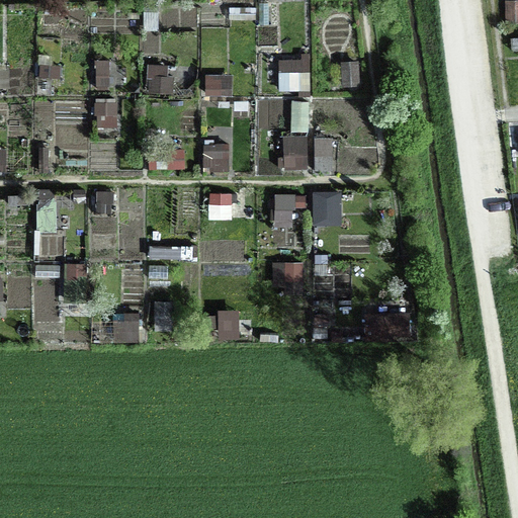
[(517,0),(504,0),(505,21),(517,21),(517,0)]
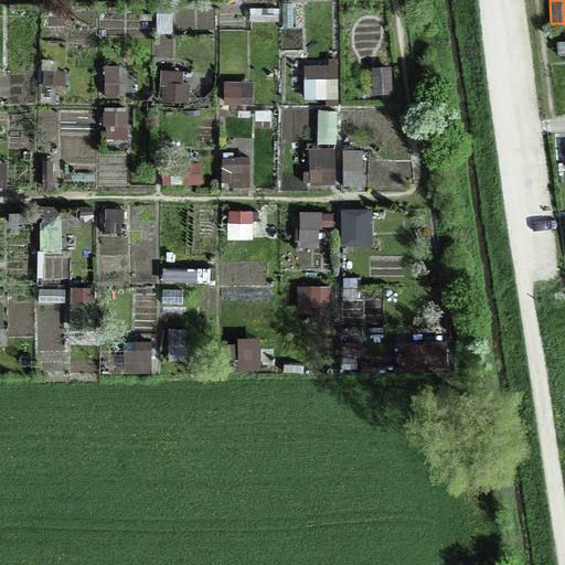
[(564,54),(564,34),(554,35),(555,55),(564,54)]
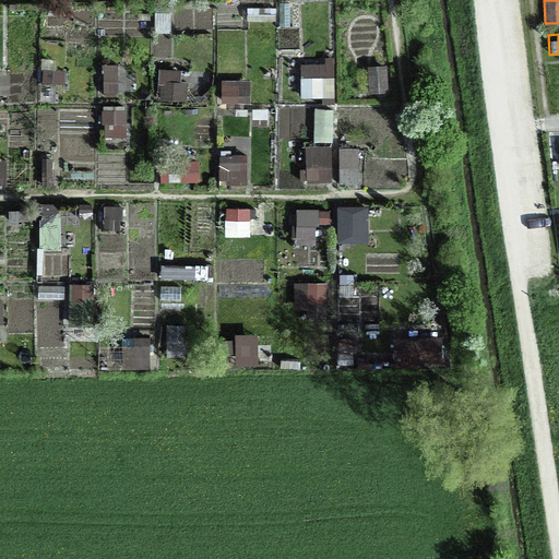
[(324,62),(301,62),(301,96),(322,96),(322,104),(335,104),(334,56),(324,56),(324,62)]
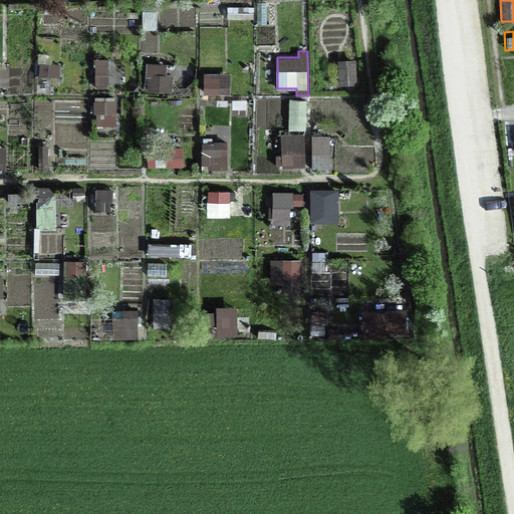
[(92,88),(108,88),(108,57),(92,58),(92,88)]
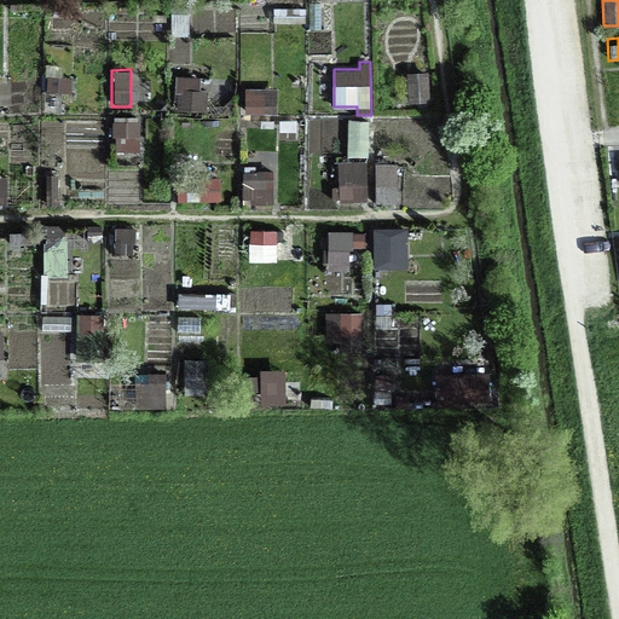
[(432,100),(428,71),(405,74),(409,103),(432,100)]
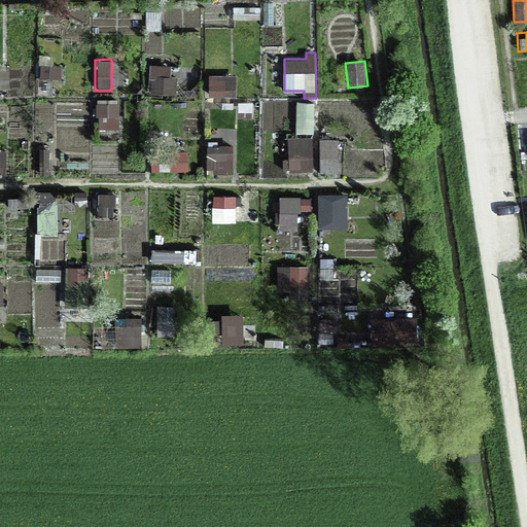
[(174,64),(150,63),(149,93),(174,94),(174,64)]
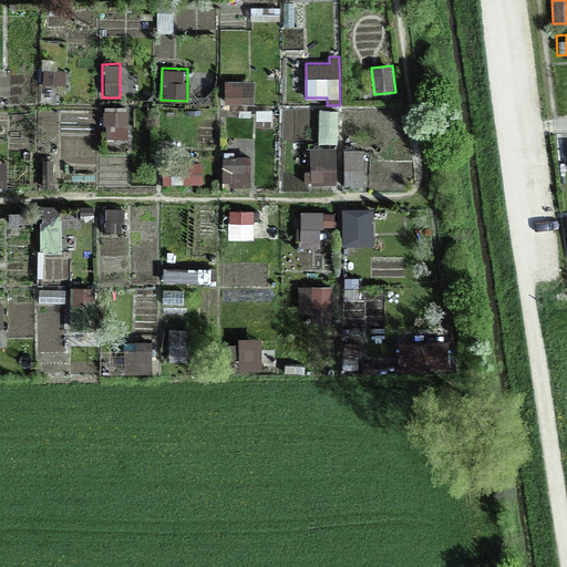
[(0,102),(10,102),(11,74),(0,73),(0,102)]
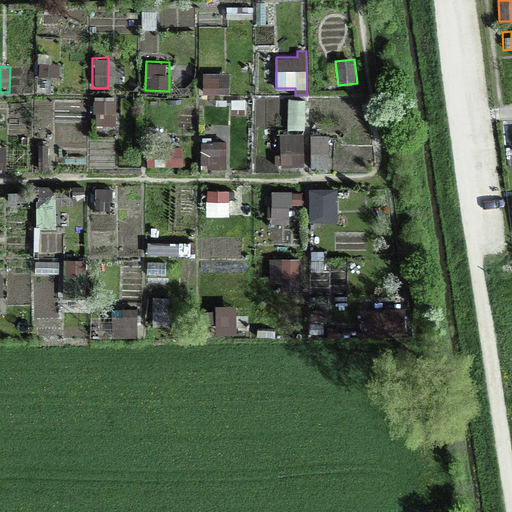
[(231,93),(231,72),(203,72),(203,93),(231,93)]
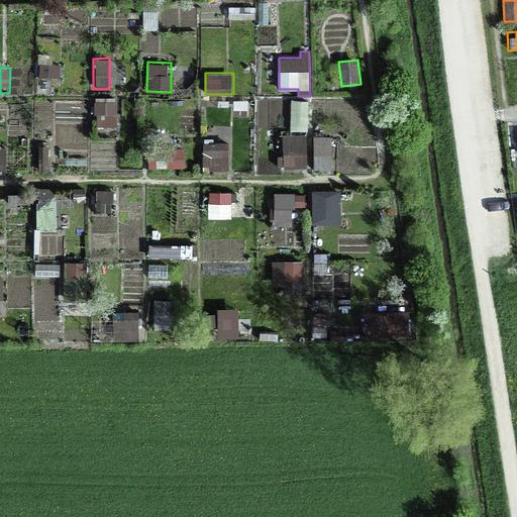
[(116,135),(115,96),(93,96),(94,136),(116,135)]
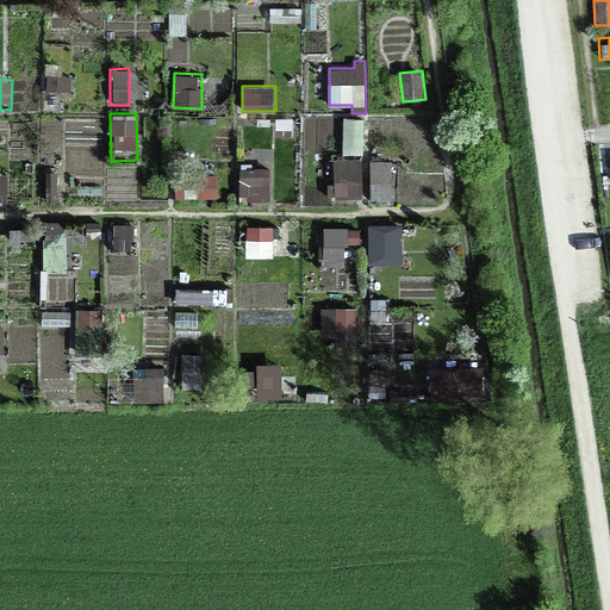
[(328,199),(363,198),(362,157),(335,159),(336,182),(328,184),(328,199)]
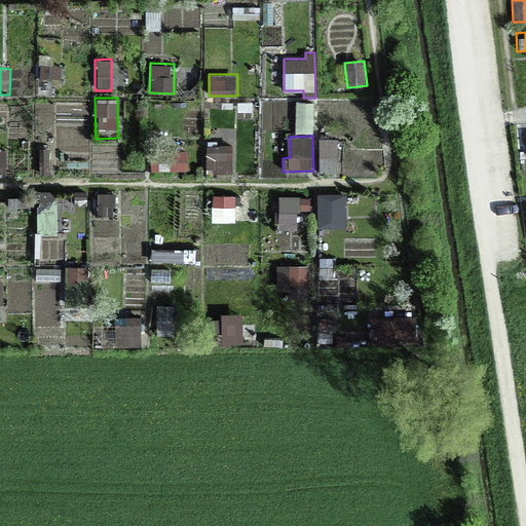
[(339,136),(318,137),(320,173),(340,172),(339,136)]
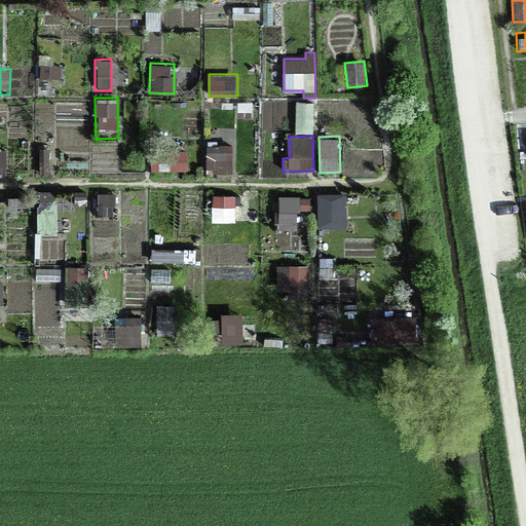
[(208,175),(233,175),(232,144),(207,144),(208,175)]
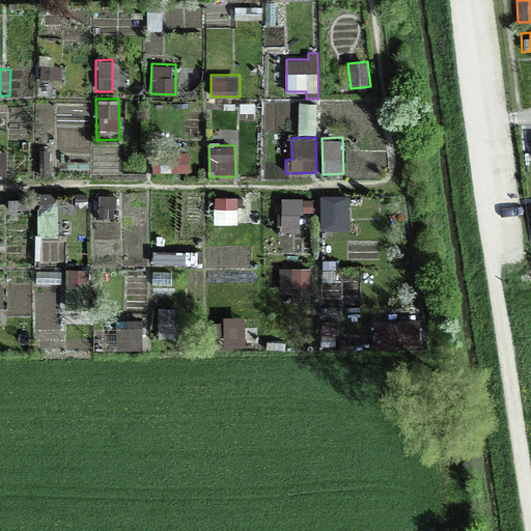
[(53,148),(35,148),(36,177),(53,177),(53,148)]
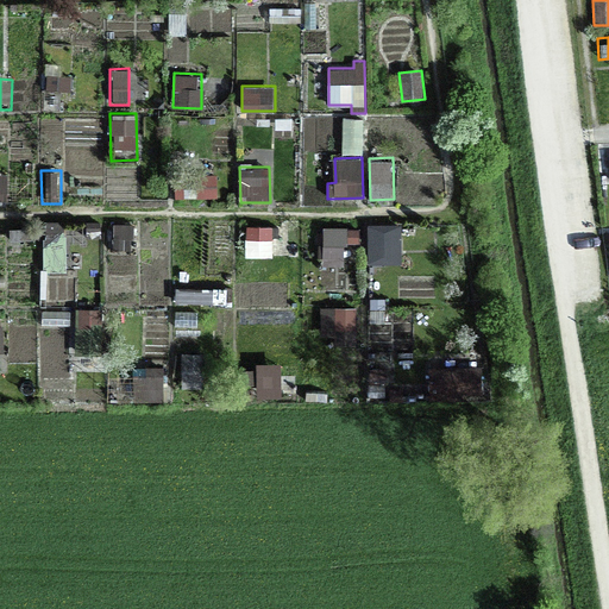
[(218,198),(218,174),(177,173),(176,196),(218,198)]
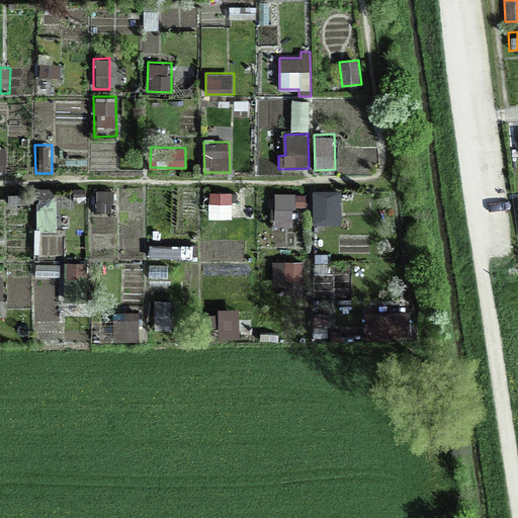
[(36,231),(57,231),(57,186),(36,186),(36,231)]
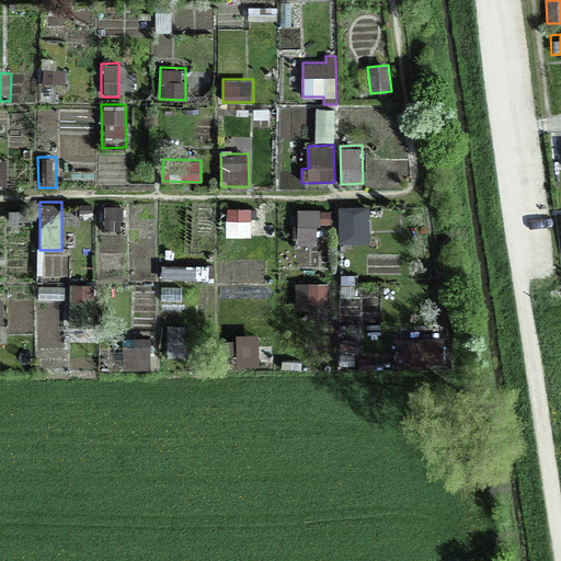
[(93,218),(93,203),(80,204),(80,219),(93,218)]
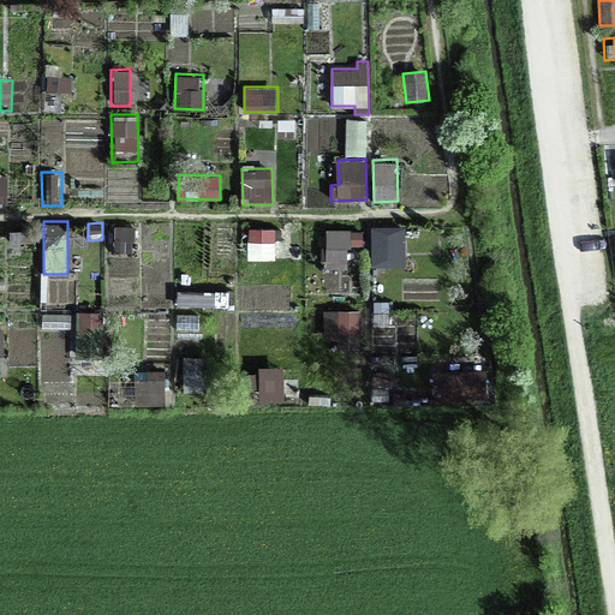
[(132,252),(133,225),(113,224),(112,251),(132,252)]
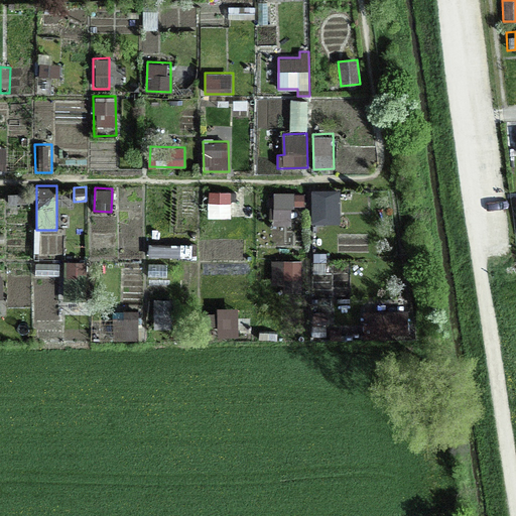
[(274,225),(292,225),(291,207),(304,206),(304,189),(273,190),(274,225)]
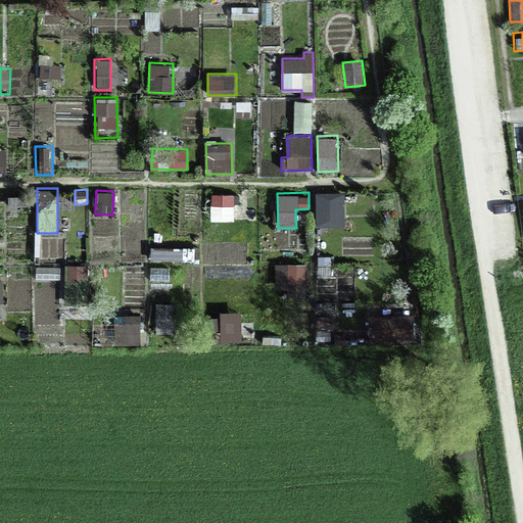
[(316,224),(340,224),(340,192),(316,192),(316,224)]
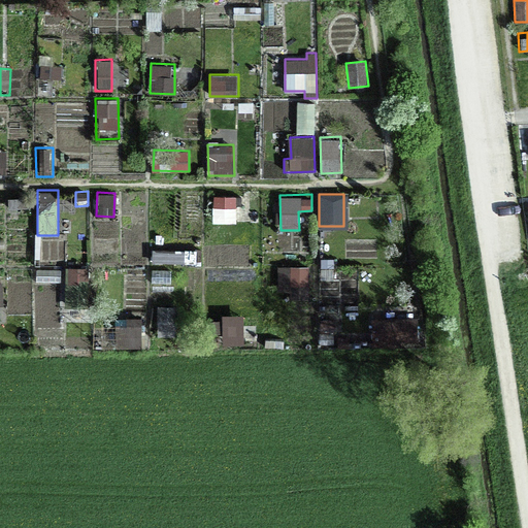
[(212,197),(213,222),(229,221),(229,213),(241,213),(240,196),(212,197)]
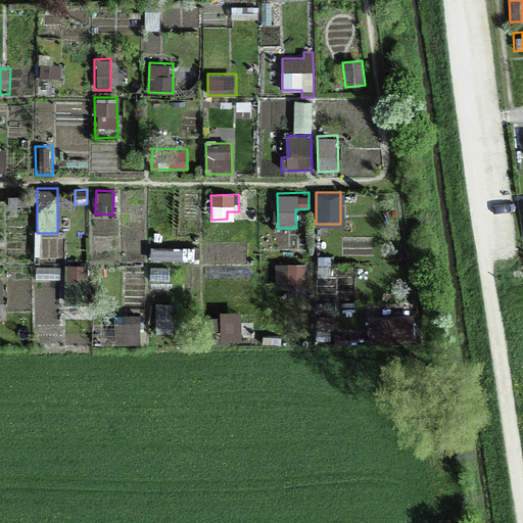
[(287,297),(306,297),(306,263),(276,263),(276,289),(287,289),(287,297)]
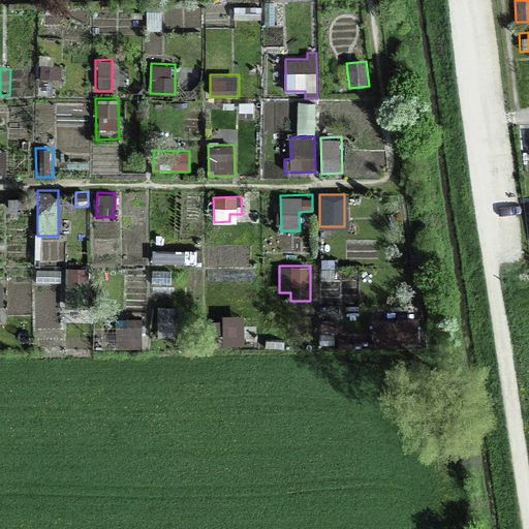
[(208,334),(223,334),(223,319),(208,319),(208,334)]
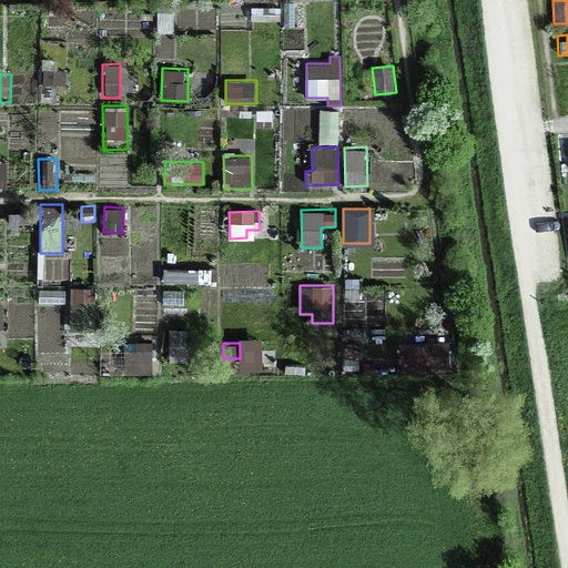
[(361,343),(344,343),(344,356),(361,356),(361,343)]
